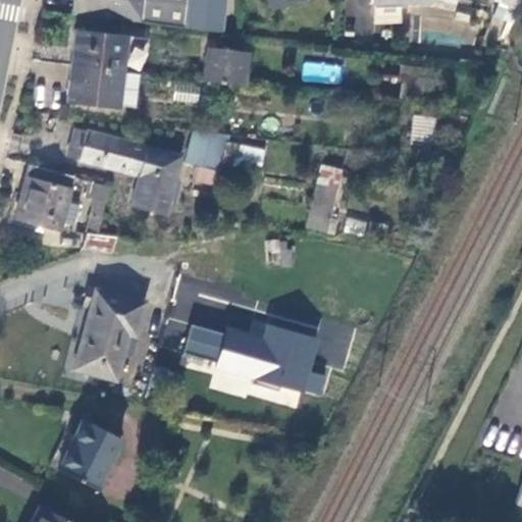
[(72,0),(71,14),(183,29),(186,0),(72,0)]
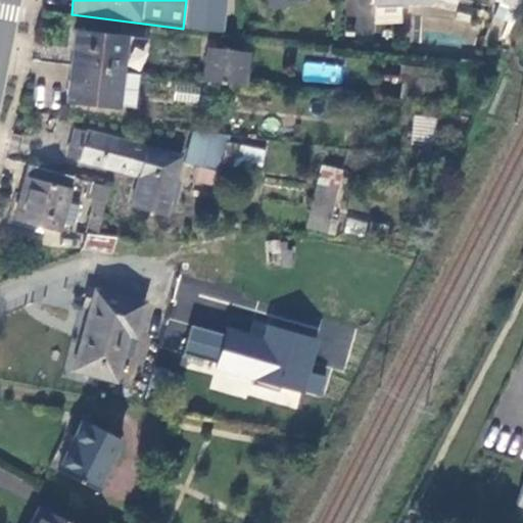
[(225,0),(186,0),(183,29),(222,34),(225,0)]
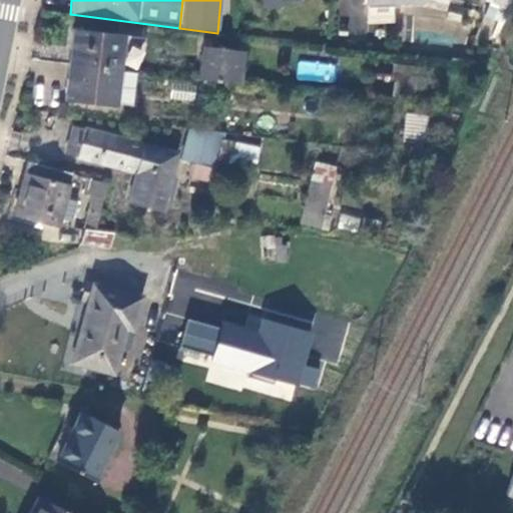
[(279,5),(277,0),(262,0),(266,10),(279,5)]
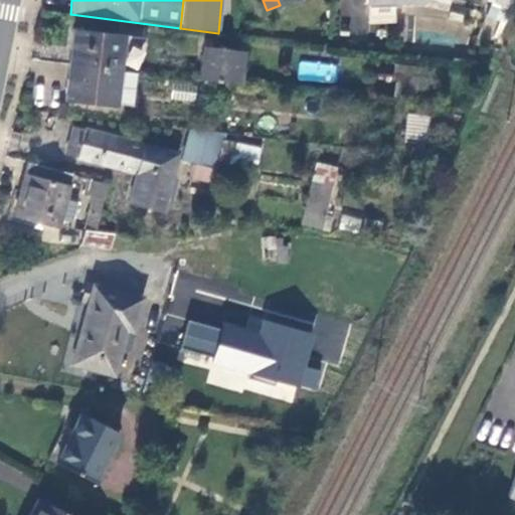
[(513,11),(514,5),(514,0),(487,0),(494,4),(513,11)]
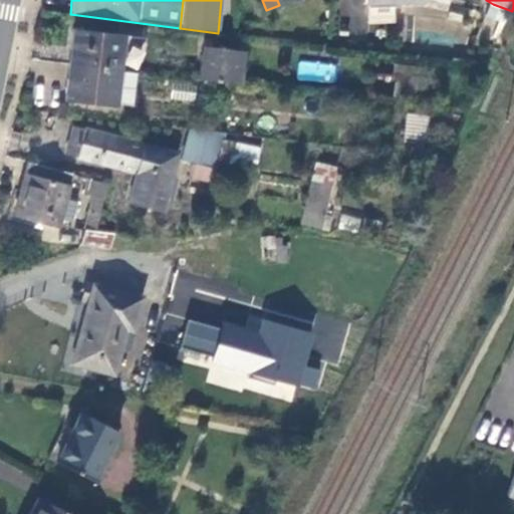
[(505,24),(512,11),(493,4),(488,16),(505,24)]
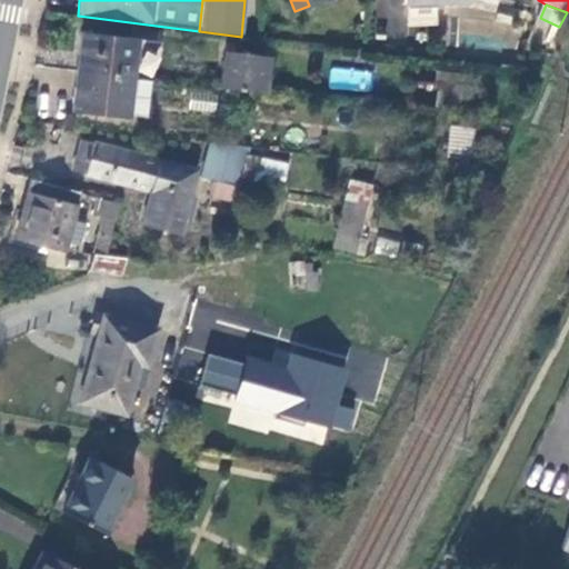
[(82,35),(77,72),(132,78),(137,40),(82,35)]
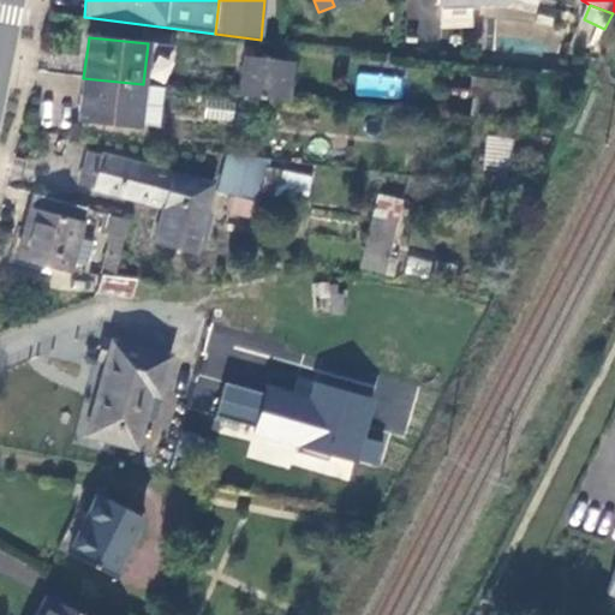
[(264,99),(267,99),(272,59),(245,57),(240,96),(244,96),(264,99)]
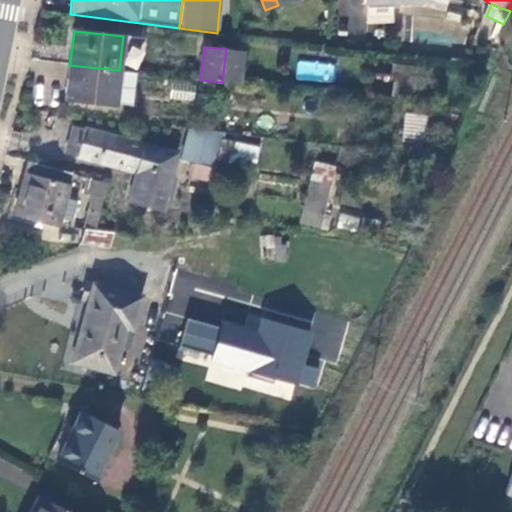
[(226,49),(222,82),(240,84),(243,51),(226,49)]
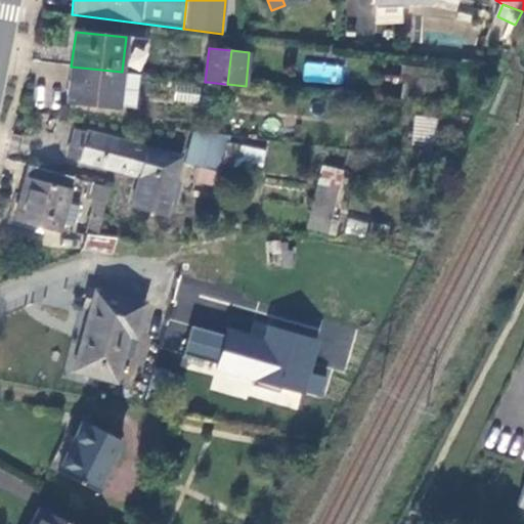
[(302,80),(340,84),(342,66),(304,60),(302,80)]
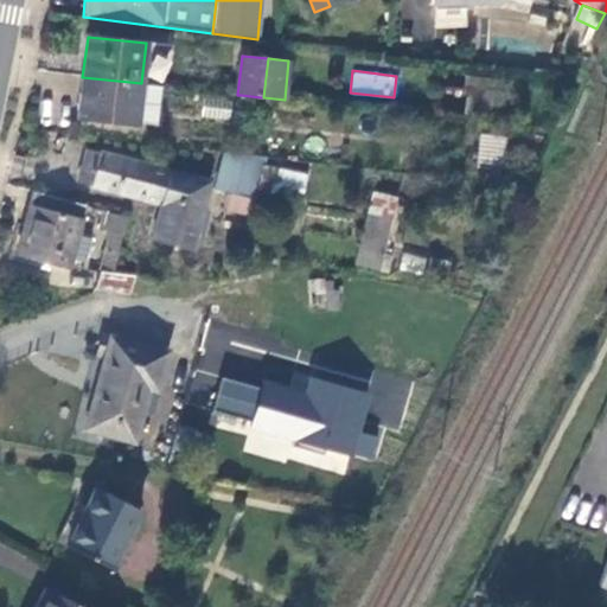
[(141,83),(82,77),(77,117),(136,125),(141,83)]
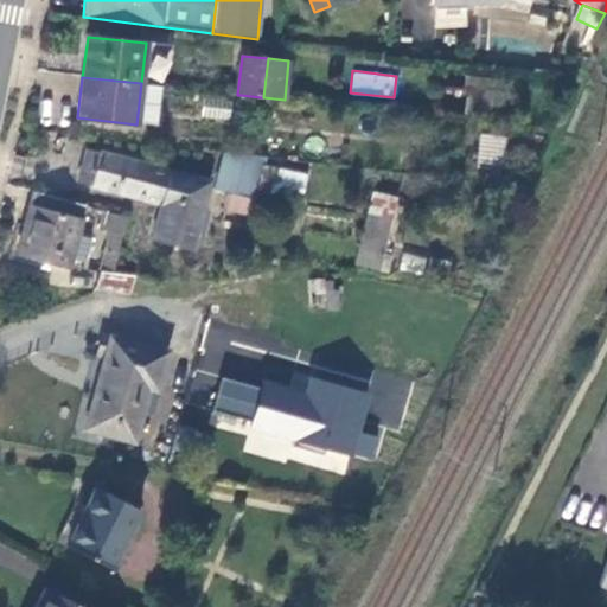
[(141,83),(136,125),(154,127),(160,85),(141,83)]
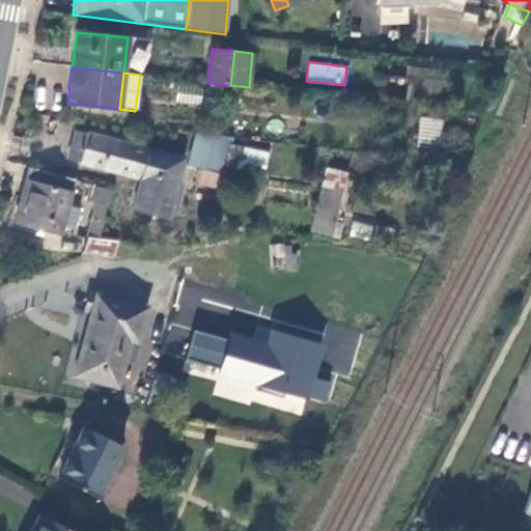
[(422,104),(426,75),(412,73),(408,102),(422,104)]
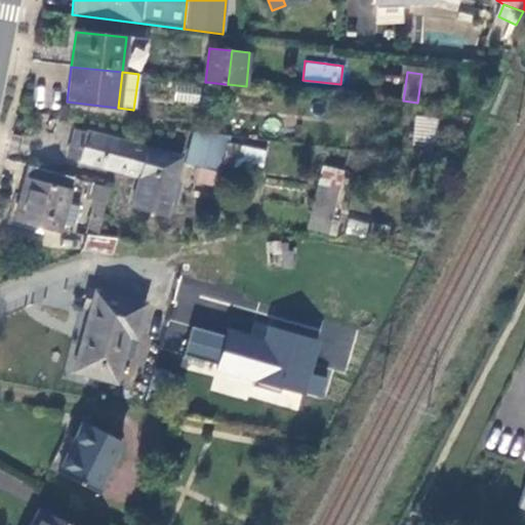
[(224,97),(226,84),(208,82),(207,94),(224,97)]
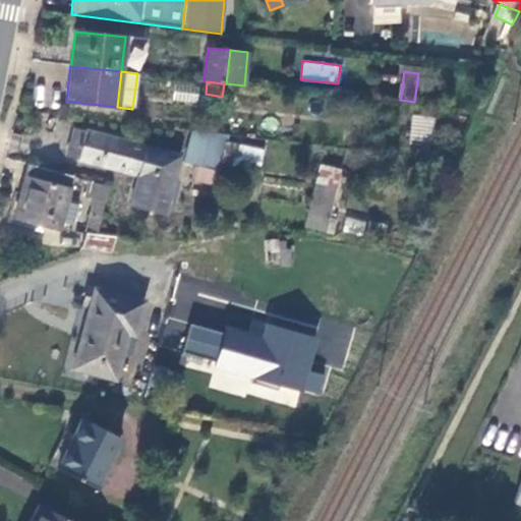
[(198,87),(175,85),(174,102),(196,103),(198,87)]
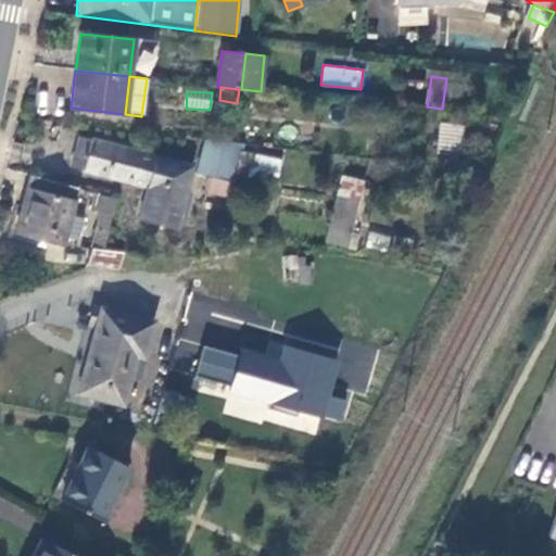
[(459,167),(459,162),(463,126),(442,124),(437,164),(459,167)]
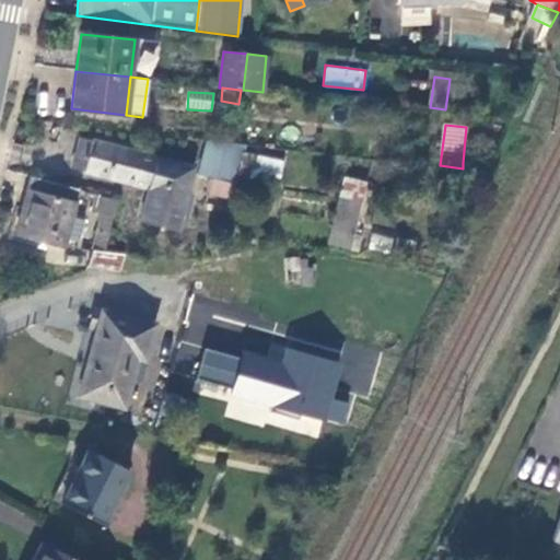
[(194,171),(81,139),(73,170),(149,189),(140,222),(177,232),(194,171)]
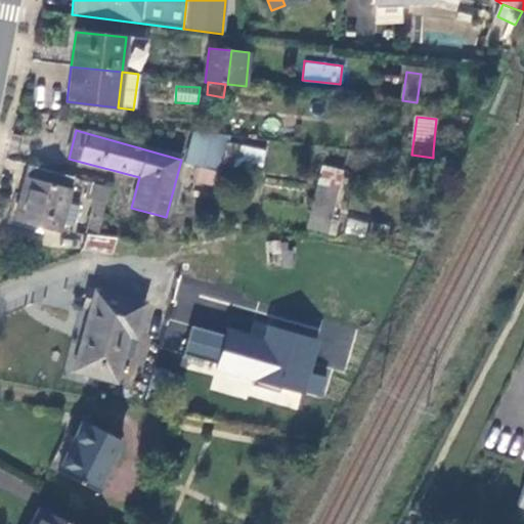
[(231,137),(194,132),(189,154),(192,155),(184,189),(215,197),(231,137)]
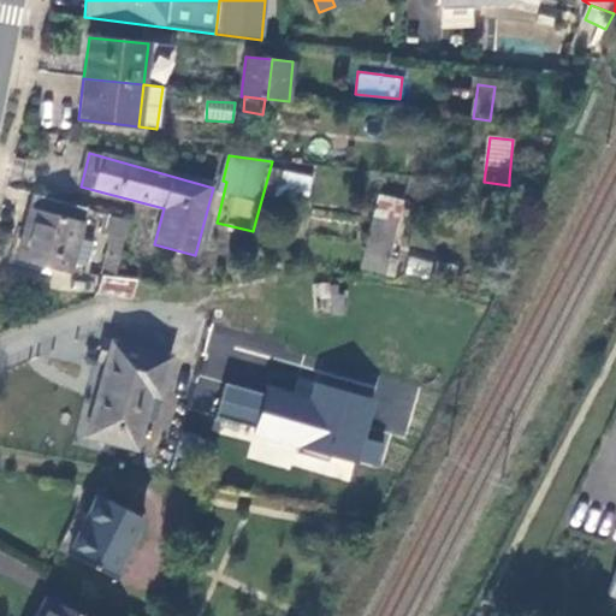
[(280,170),(278,191),(308,195),(312,173),(280,170)]
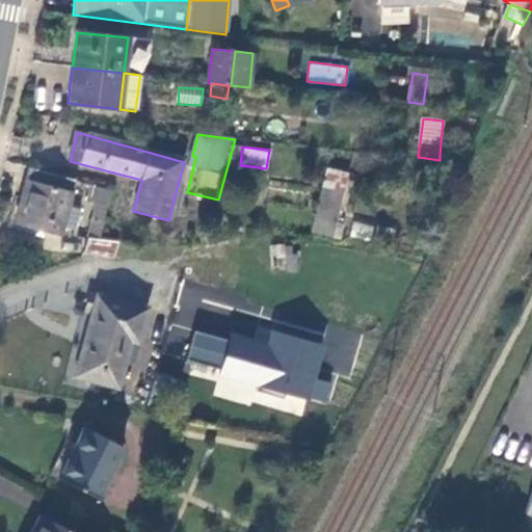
[(75,182),(31,170),(16,224),(59,237),(63,224),(67,213),(72,194),(75,182)]
